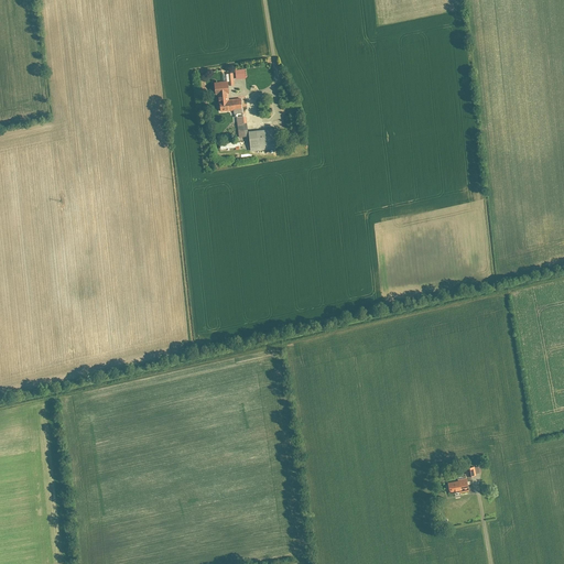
[(220,112),(232,111),(232,115),(242,115),(241,99),(228,100),(228,95),(228,84),(214,85),(215,96),(217,96),(218,104),(219,104),(220,112)]
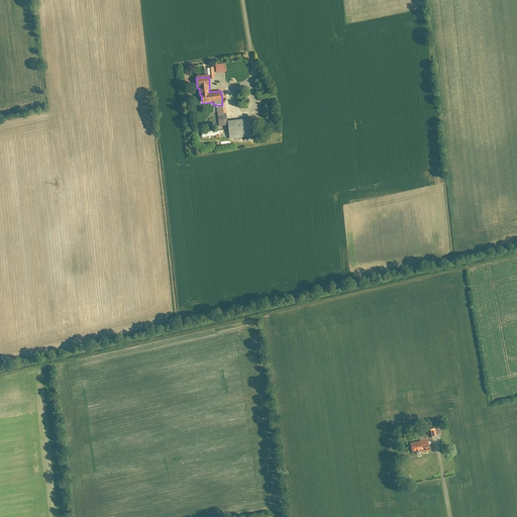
[(263,97),(262,100),(264,104),(269,105),(272,104),(274,102),(274,98),(272,95),(269,93),(265,94),(263,97)]
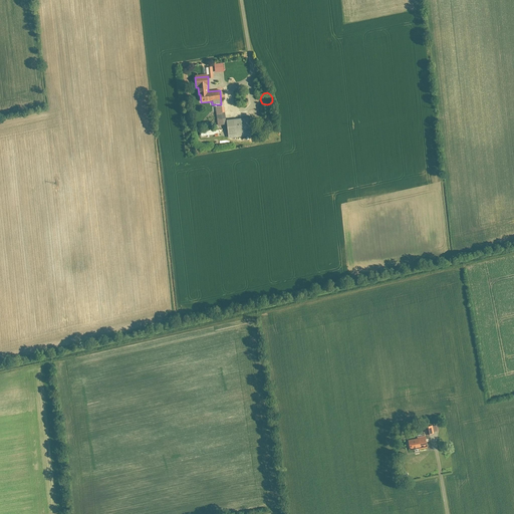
[(215,107),(216,125),(226,125),(224,106),(215,107)]
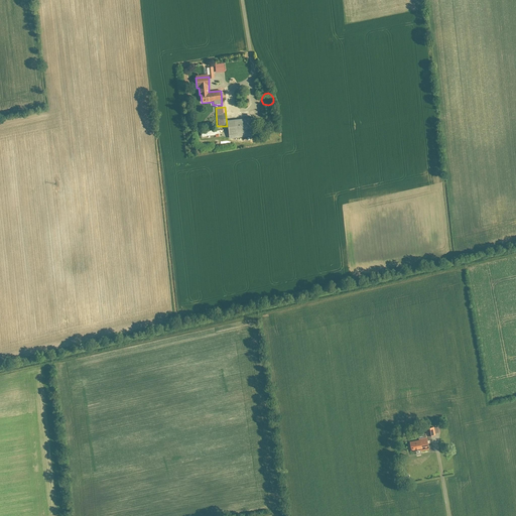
[(228,121),(229,139),(256,136),(254,118),(228,121)]
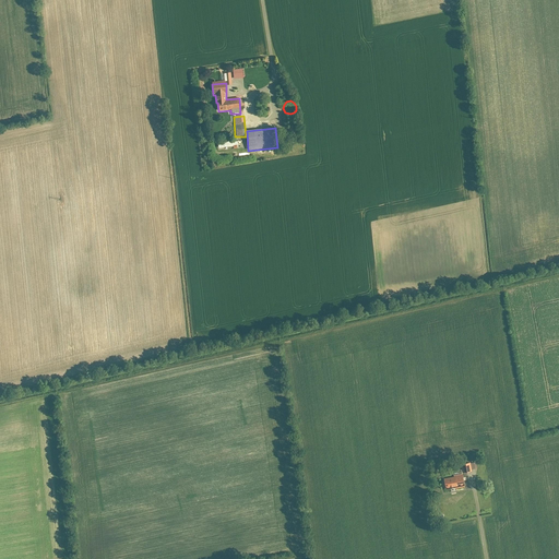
[(471,464),(461,465),(463,474),(472,473),(472,471),(471,464)]
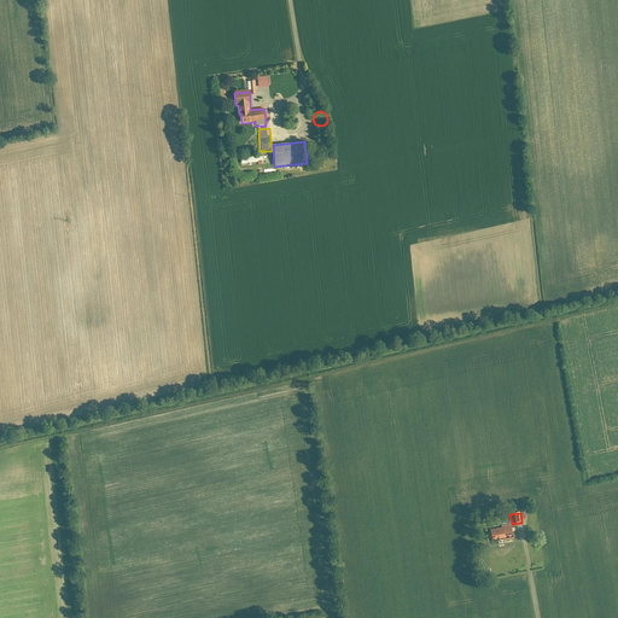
[(491,529),(493,541),(513,538),(512,526),(491,529)]
